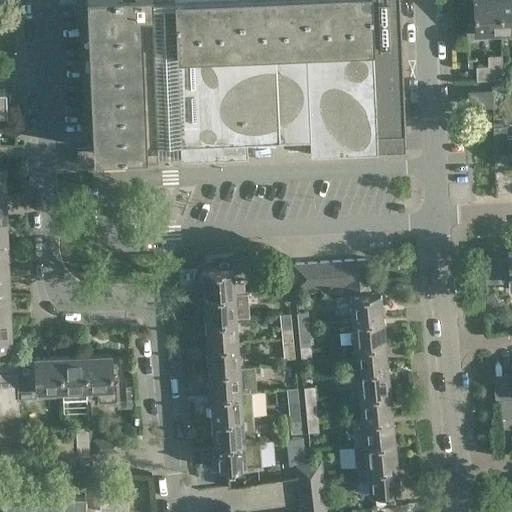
[(157,162),(151,0),(85,0),(93,154),(93,165),(157,162)]
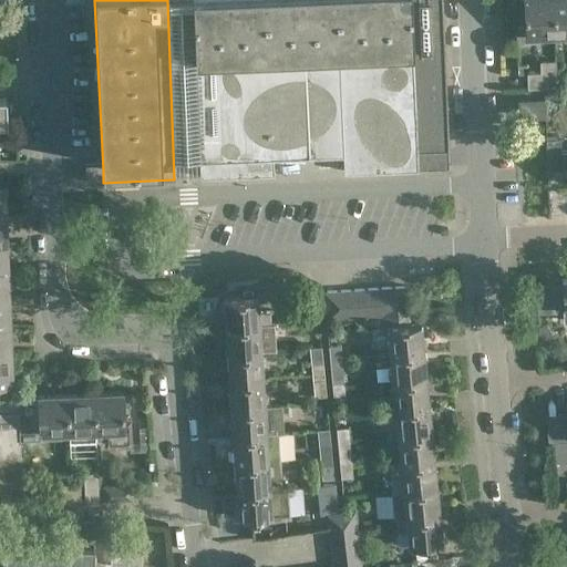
[(193,0),(195,61),(214,60),(217,137),(271,135),(272,157),(343,155),(344,169),(419,167),(418,152),(449,150),(442,0),(193,0)]
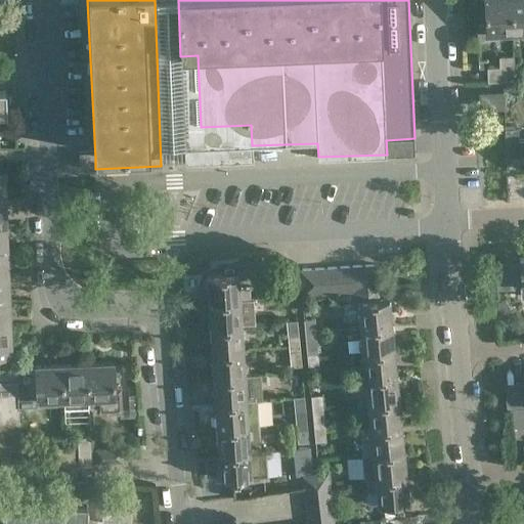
[(478,40),(497,39),(497,32),(513,31),(511,0),(483,0),(485,32),(478,33),(478,40)]
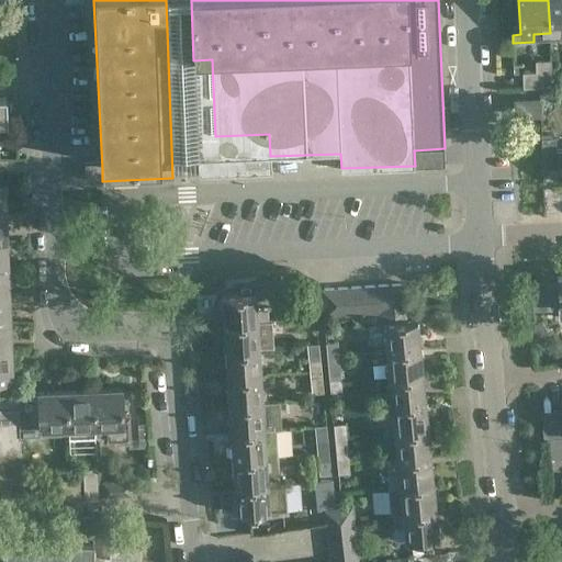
[(561,32),(561,0),(548,0),(550,33),(561,32)]
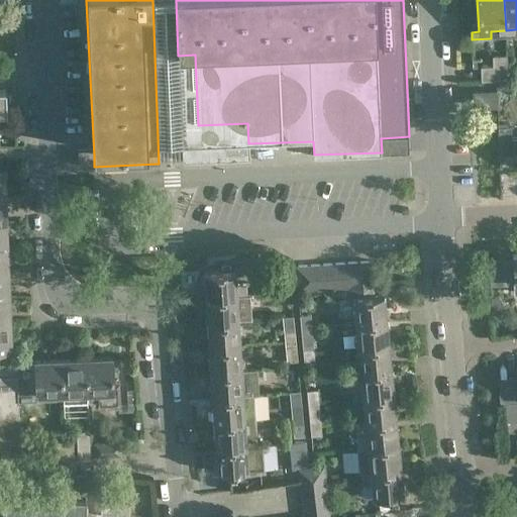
[(508,80),(507,56),(492,56),(493,66),(481,67),(482,81),(508,80)]
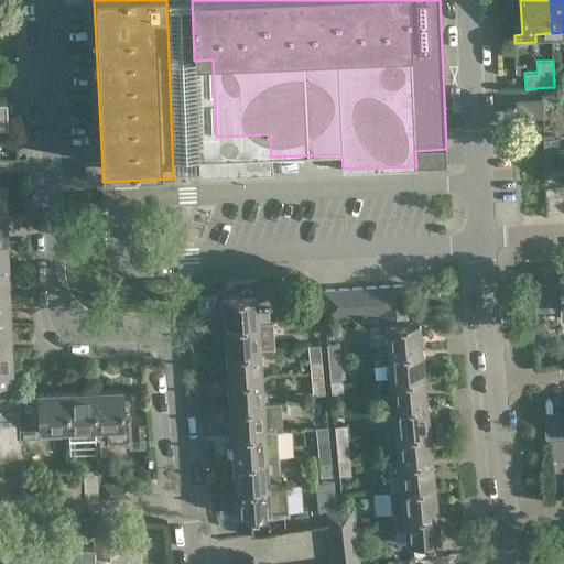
[(542,98),(516,99),(517,117),(543,116),(542,98)]
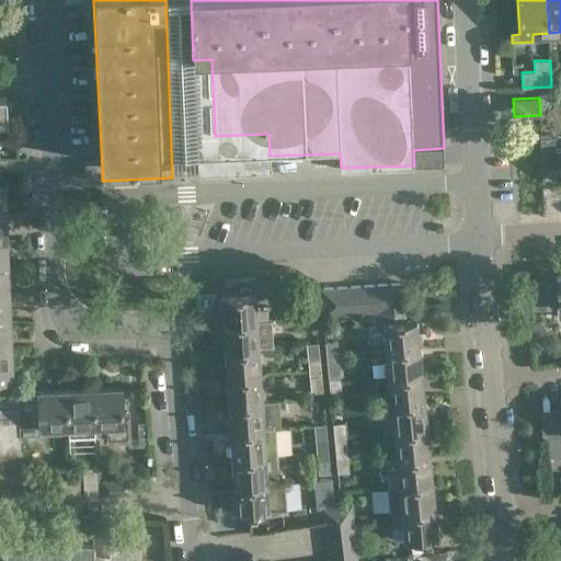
[(271,172),(270,156),(268,134),(215,136),(198,136),(199,175),(271,172)]
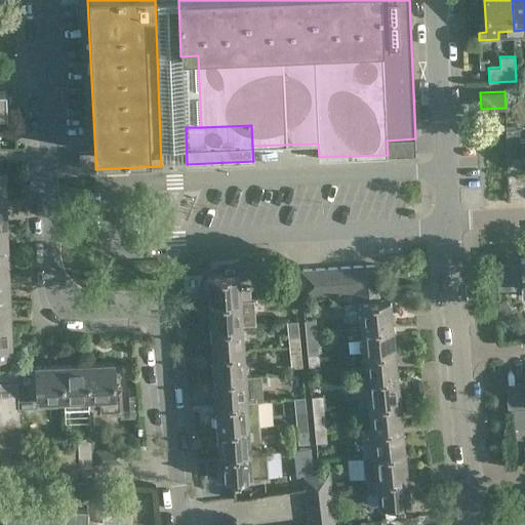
[(524,139),(520,139),(519,128),(506,128),(507,155),(524,154),(524,139)]
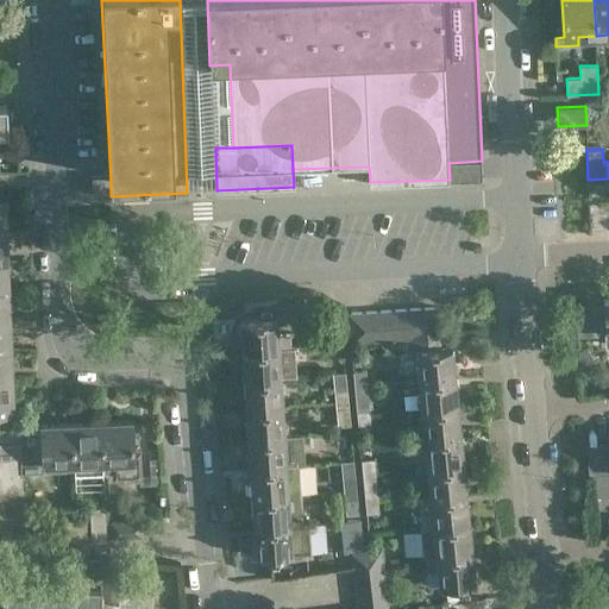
[(422,308),(425,339),(440,338),(438,307),(422,308)]
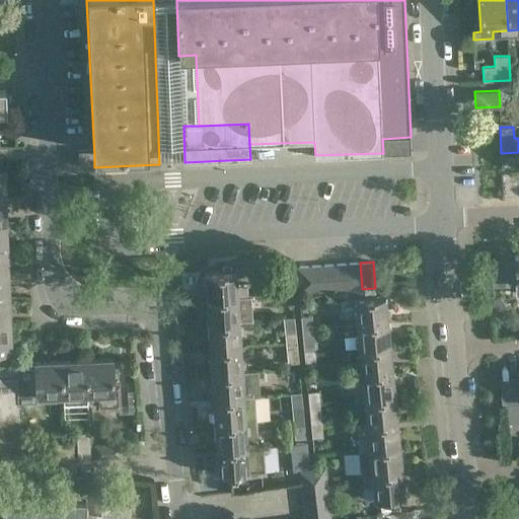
[(337,291),(347,290),(350,290),(348,263),(335,264),(337,291)]
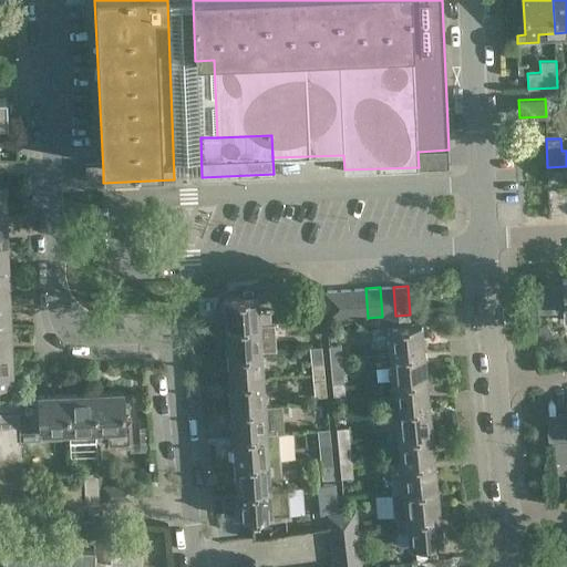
[(380,287),(382,317),(395,316),(393,287),(380,287)]
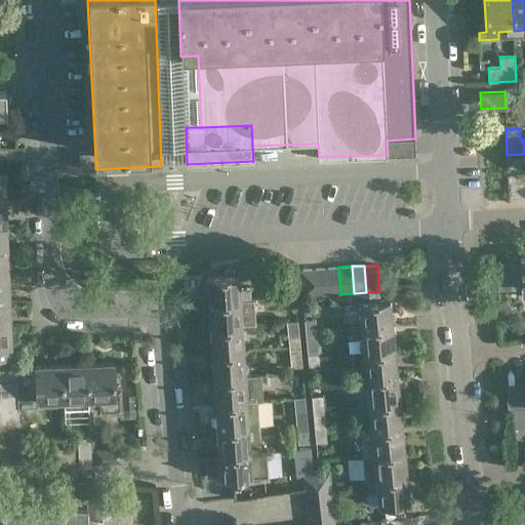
[(326,268),(327,294),(340,294),(338,267),(326,268)]
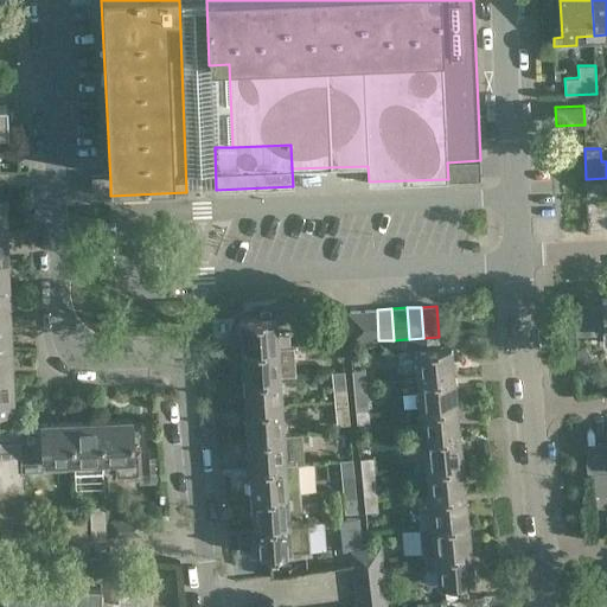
[(364,342),(378,340),(377,310),(362,311),(364,342)]
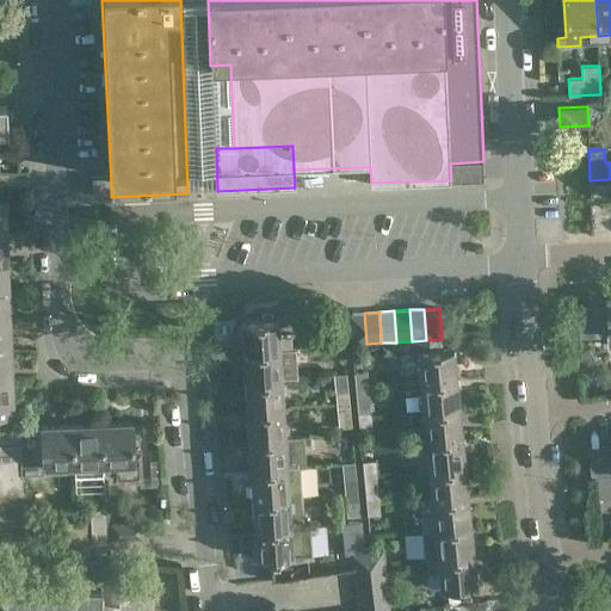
[(351,345),(366,344),(364,313),(350,314),(351,345)]
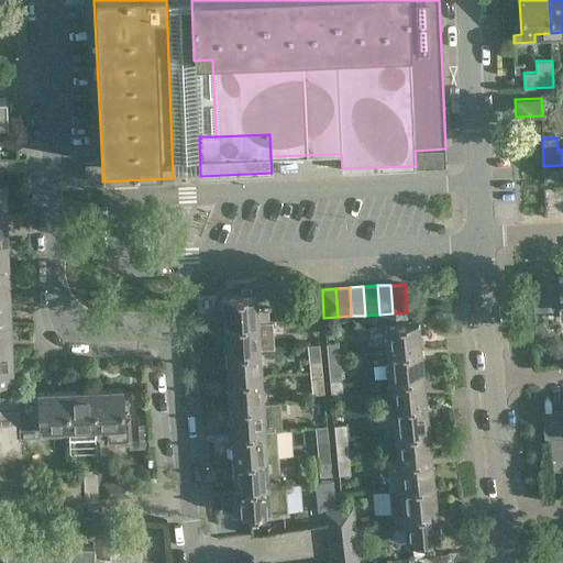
[(317,318),(316,290),(300,290),(302,319),(317,318)]
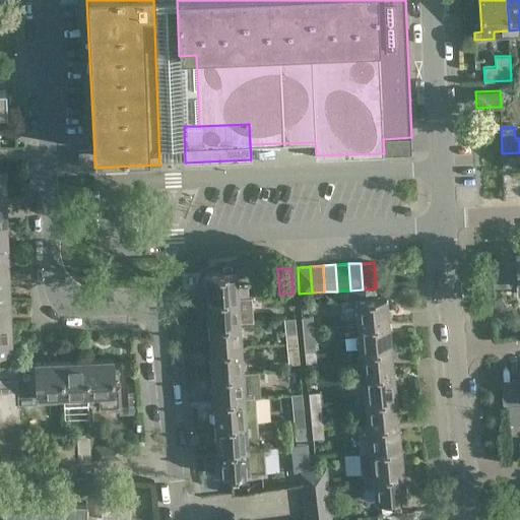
[(238,284),(237,270),(205,273),(205,274),(206,299),(238,297),(248,297),(247,284),(238,284)]
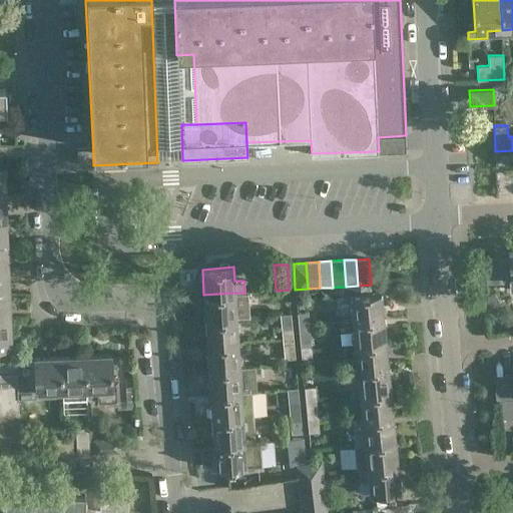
[(8,270),(0,270),(0,295),(9,295),(8,270)]
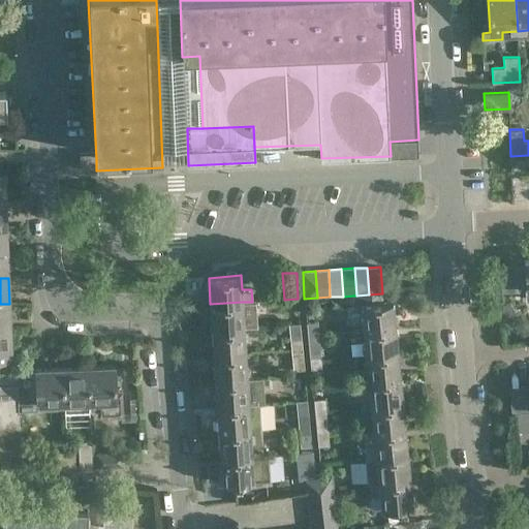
[(369,294),(356,296),(353,296),(354,306),(361,305),(361,304),(362,304),(364,331),(396,329),(394,302),(393,302),(393,301),(382,302),(382,293),(369,294)]
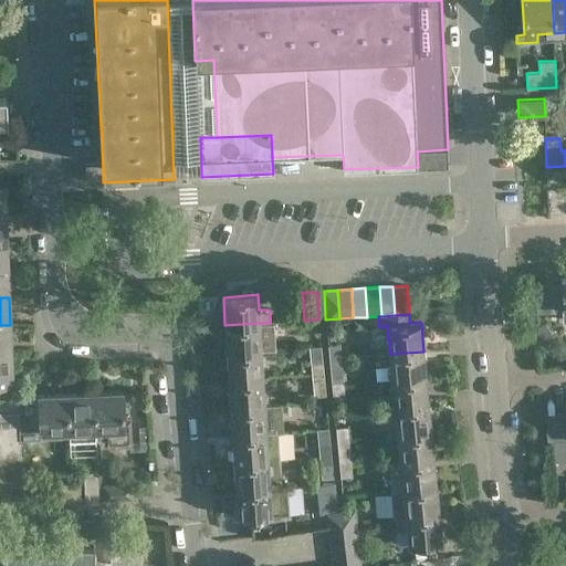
[(259,323),(224,325),(227,353),(261,350),(259,323)]
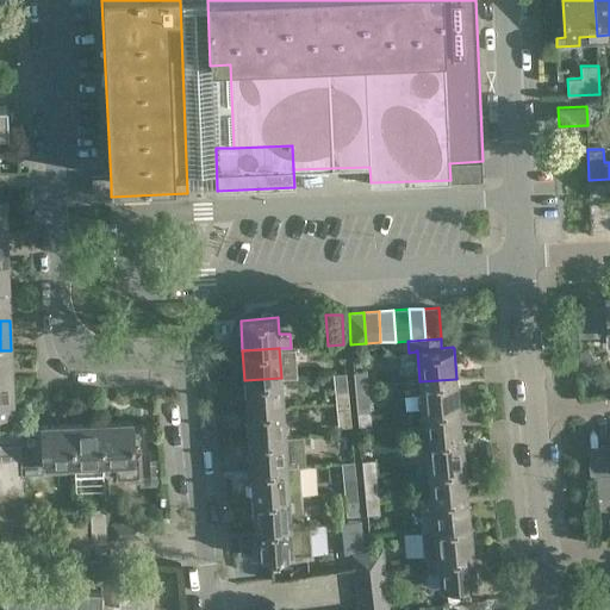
[(11,350),(0,350),(0,380),(12,380),(11,350)]
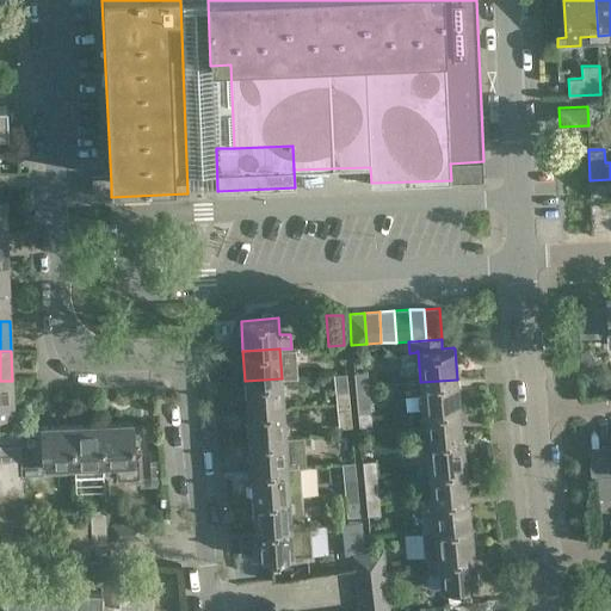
[(356,390),(369,389),(366,371),(355,372),(356,390)]
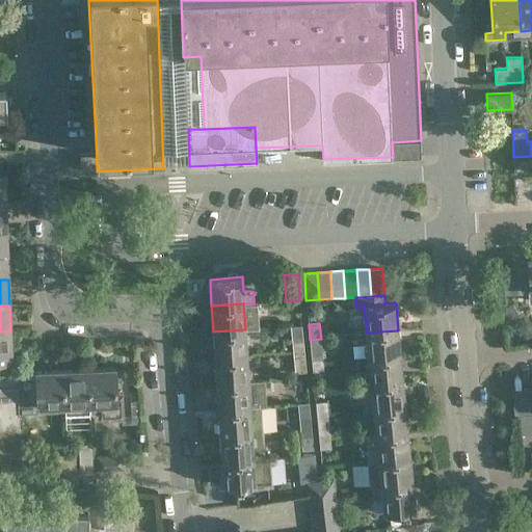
[(292,341),(303,340),(301,325),(291,326),(292,341)]
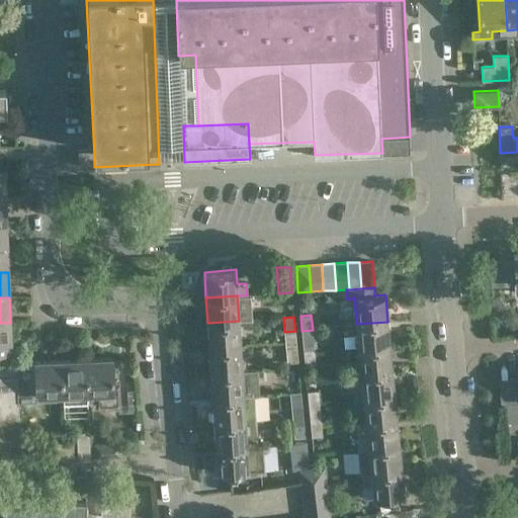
[(239,321),(207,323),(209,348),(241,346),(239,321)]
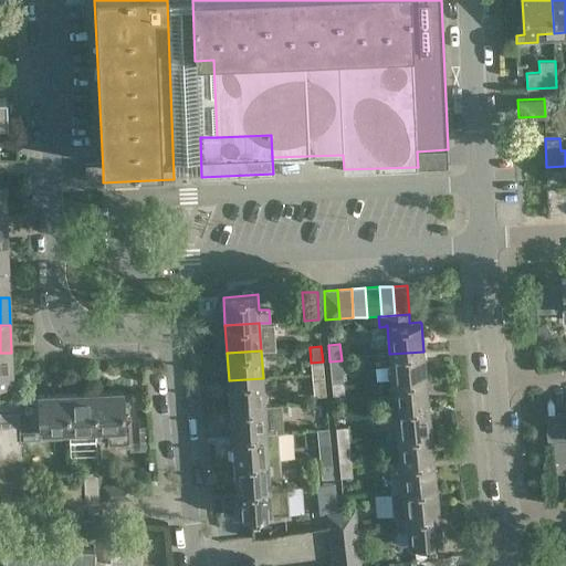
[(423,352),(389,354),(379,355),(380,367),(390,366),(392,381),(427,378),(423,352)]
